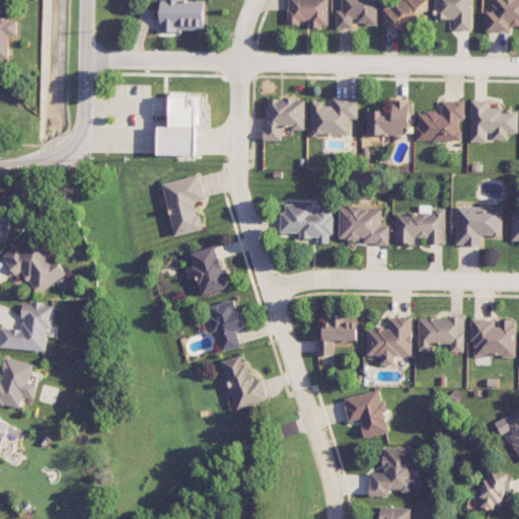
[(160,30),(205,31),(205,1),(161,0),(160,30)]
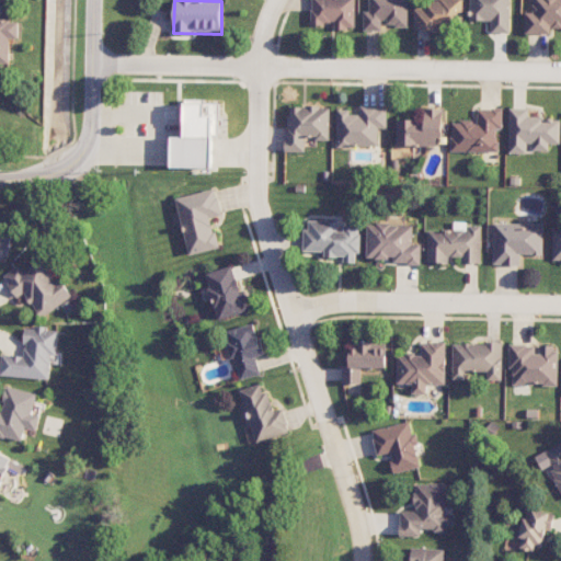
[(356,29),(355,0),(311,0),(312,24),(334,24),(334,29),(356,29)]
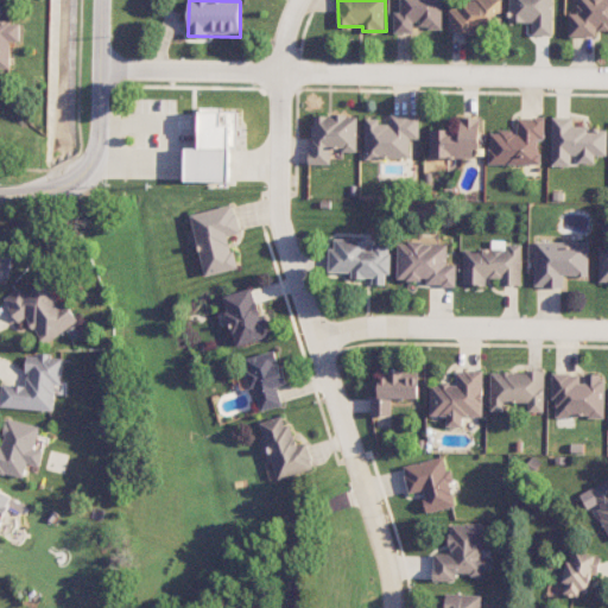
[(442,0),(399,0),(400,13),(394,13),(394,33),(416,33),(416,27),(442,29),(442,0)]
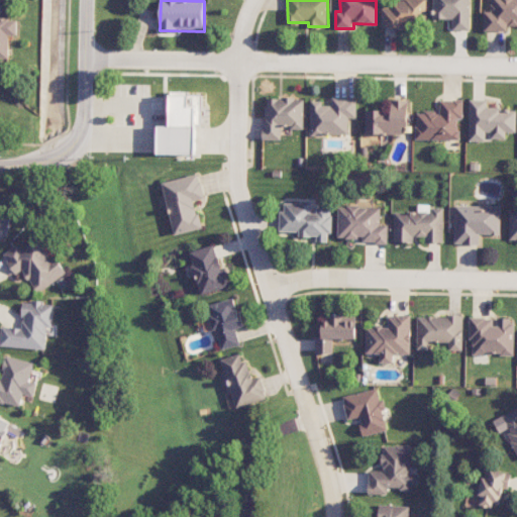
[(426,0),(413,0),(382,0),(382,28),(415,28),(415,23),(426,23),(426,0)]
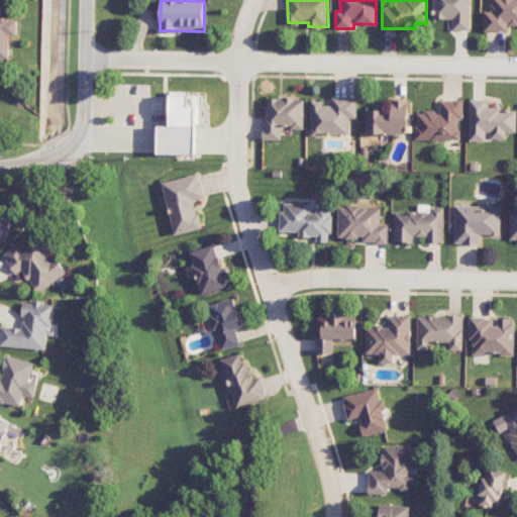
[(433,0),(433,18),(452,19),(452,30),(470,30),(471,0),(433,0)]
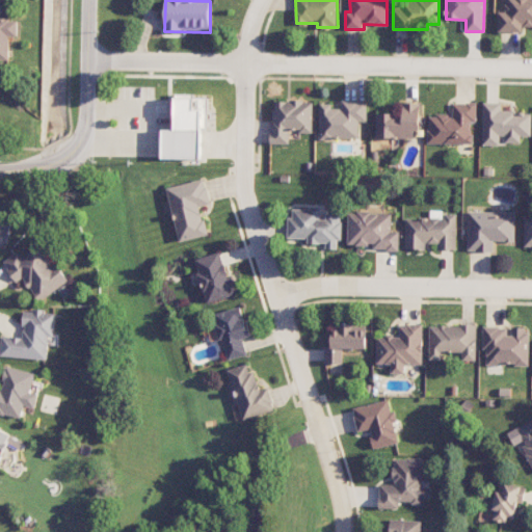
[(499,10),(499,32),(523,32),(523,26),(531,25),(531,0),(506,0),(507,10),(499,10)]
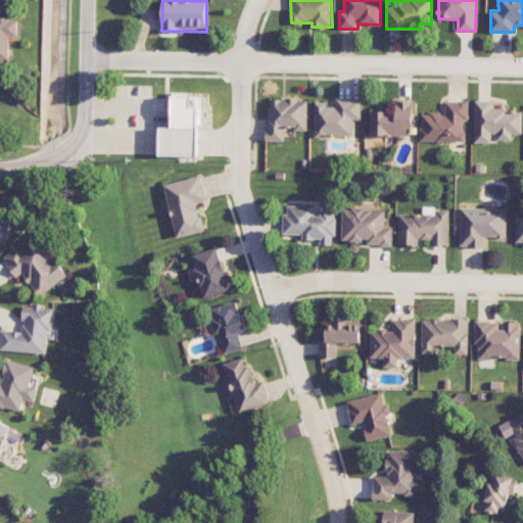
[(0,58),(9,59),(9,36),(17,36),(17,17),(0,16),(0,58)]
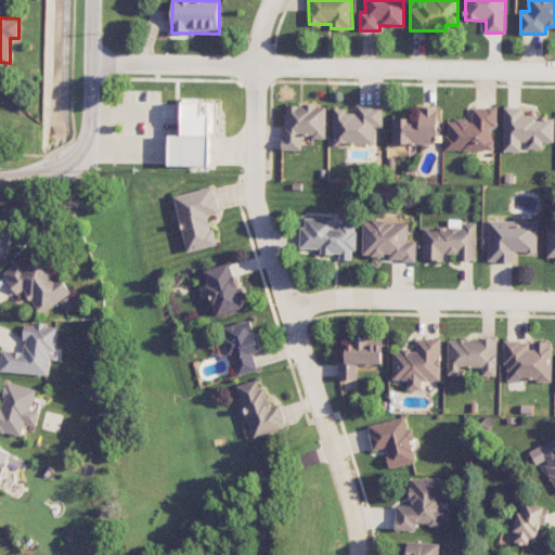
[(170,163),(210,164),(213,131),(218,131),(219,100),(205,100),(205,97),(184,97),(183,132),(170,132),(170,163)]
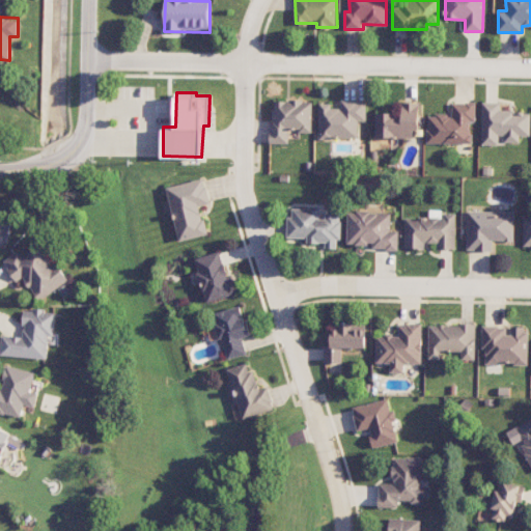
[(312,133),(312,101),(272,101),(272,144),(289,144),(289,133),(312,133)]
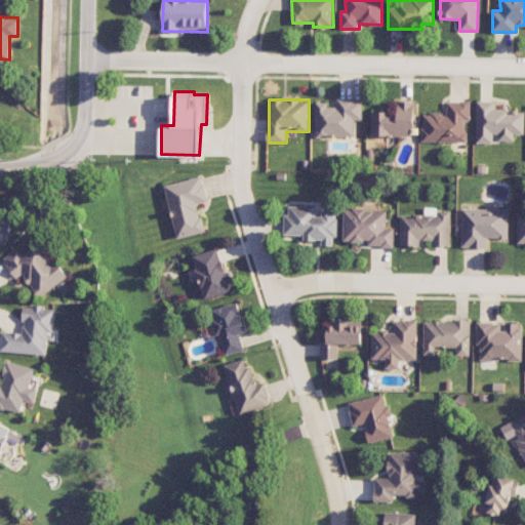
[(317,103),(316,135),(355,136),(355,120),(362,120),(363,99),(337,99),(337,107),(327,107),(327,103),(317,103)]
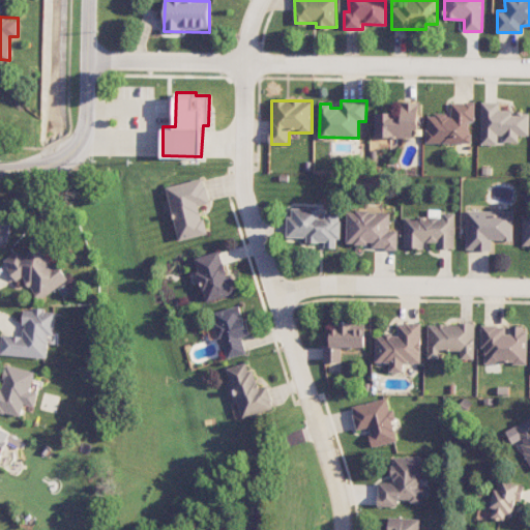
[(376,137),(417,138),(418,102),(393,101),(393,113),(376,112),(376,137)]
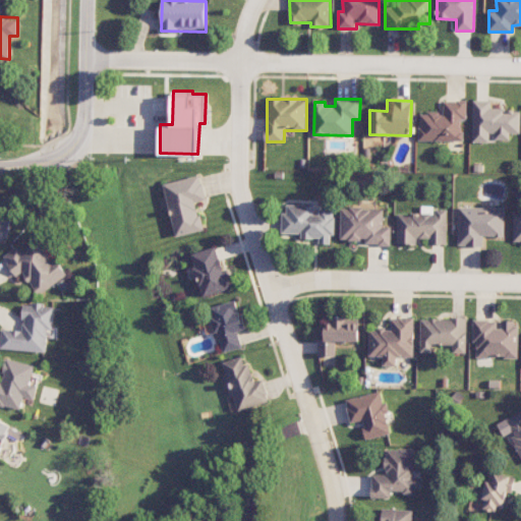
[(472,141),(491,142),(491,139),(510,139),(510,133),(520,134),(520,112),(505,112),(505,108),(493,108),(493,101),(473,100),(472,141)]
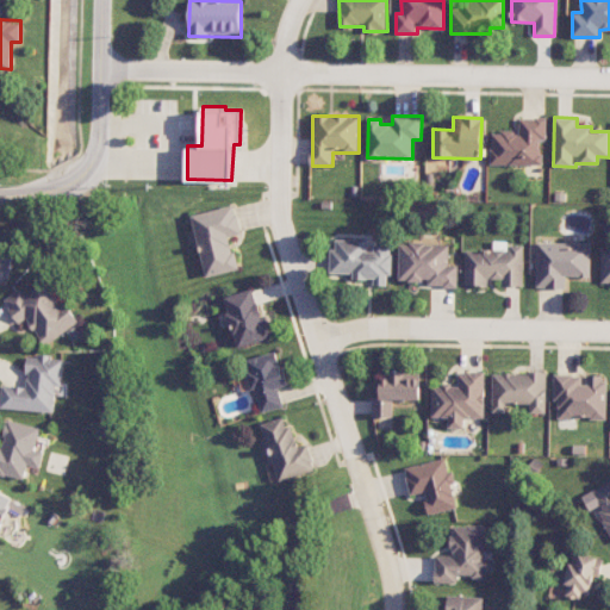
[(492,165),(541,165),(542,139),(546,139),(547,118),(520,118),(520,132),(492,132),(492,165)]
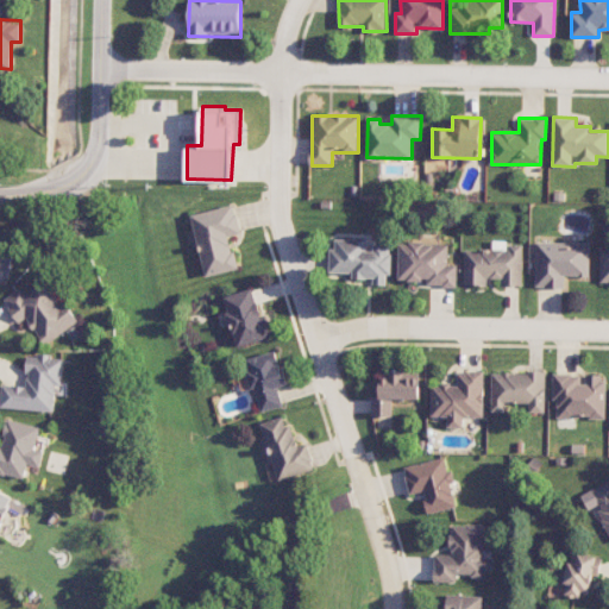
[(192,214),(205,276),(238,269),(231,236),(242,233),(234,205),(192,214)]
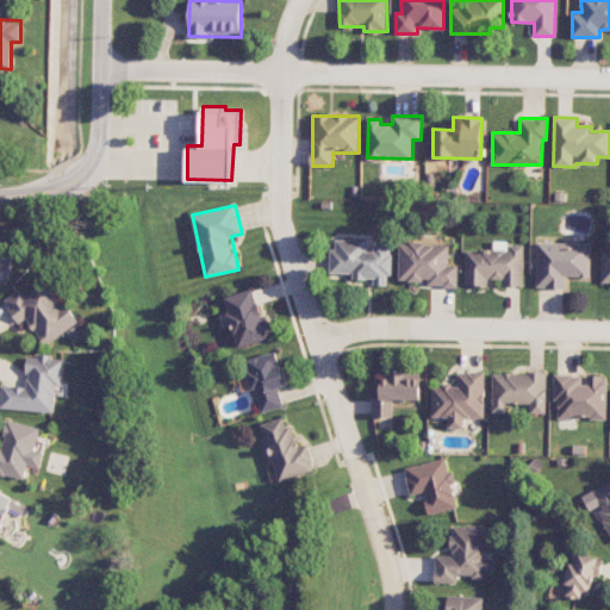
[(331,273),(353,273),(353,279),(374,279),(374,286),(387,286),(387,277),(392,277),(392,244),(374,244),(374,250),(367,250),(367,238),(336,238),(336,249),(331,249),(331,273)]
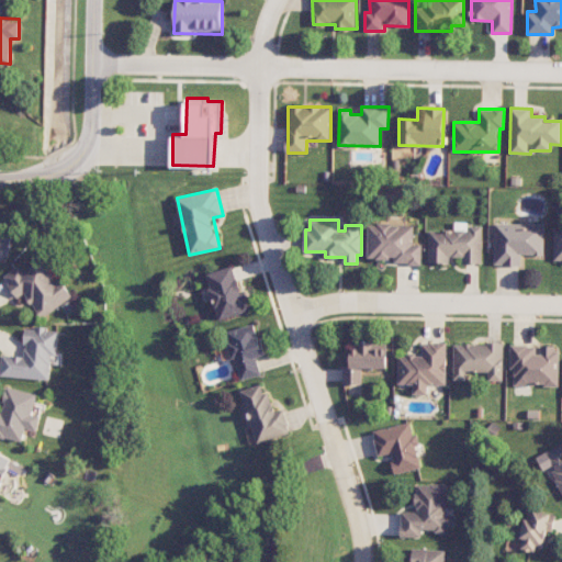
[(494,266),(521,266),(521,255),(544,256),(544,224),(495,223),(494,266)]
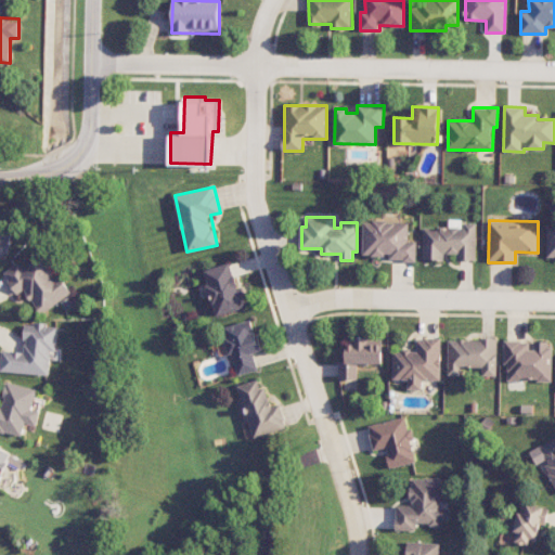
[(363,255),(390,256),(390,261),(416,261),(417,241),(409,241),(409,222),(364,221),(363,255)]
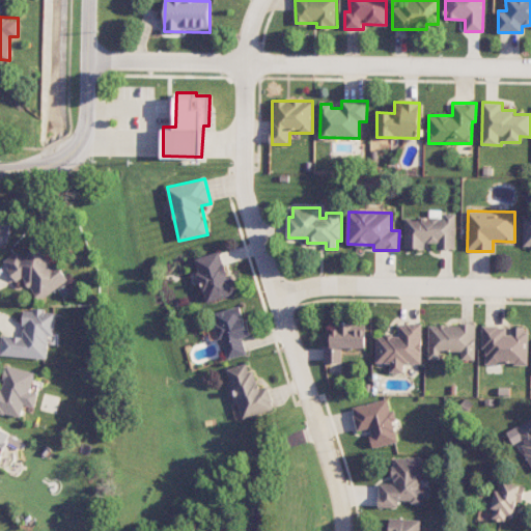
[(406,218),(404,249),(425,249),(425,243),(438,244),(437,249),(455,249),(456,214),(444,213),(444,218),(406,218)]
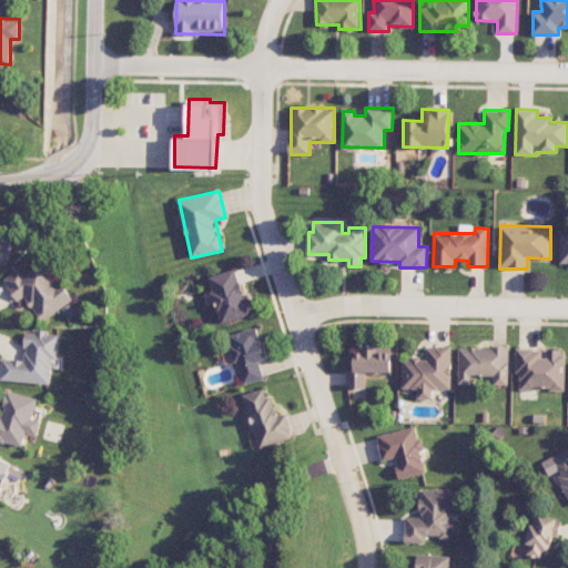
[(0,262),(6,264),(11,234),(0,232),(0,262)]
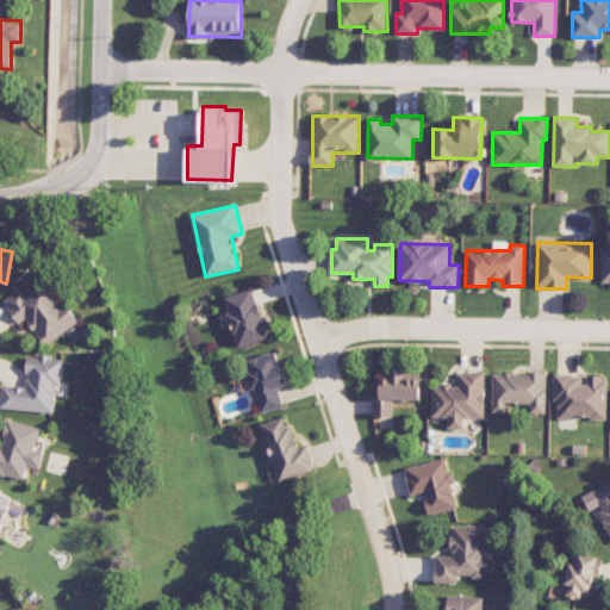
[(4,299),(19,324),(27,319),(43,346),(80,323),(70,306),(62,310),(47,282),(25,294),(22,288),(4,299)]
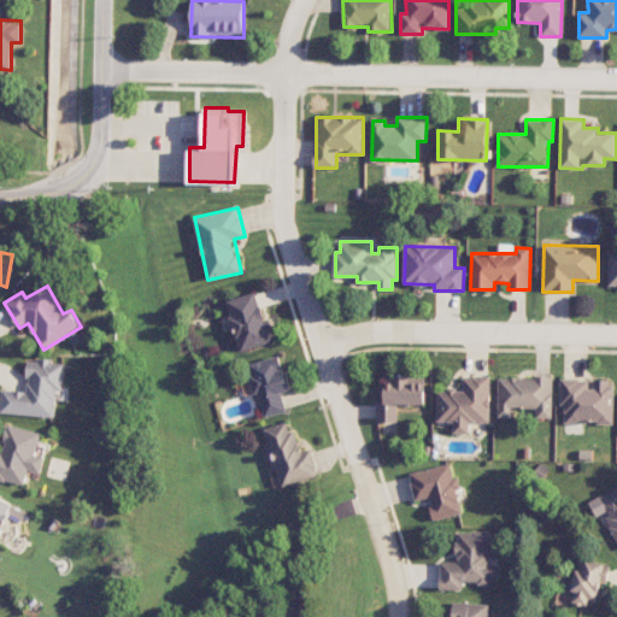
[(241,352),(274,344),(259,291),(227,300),(241,352)]
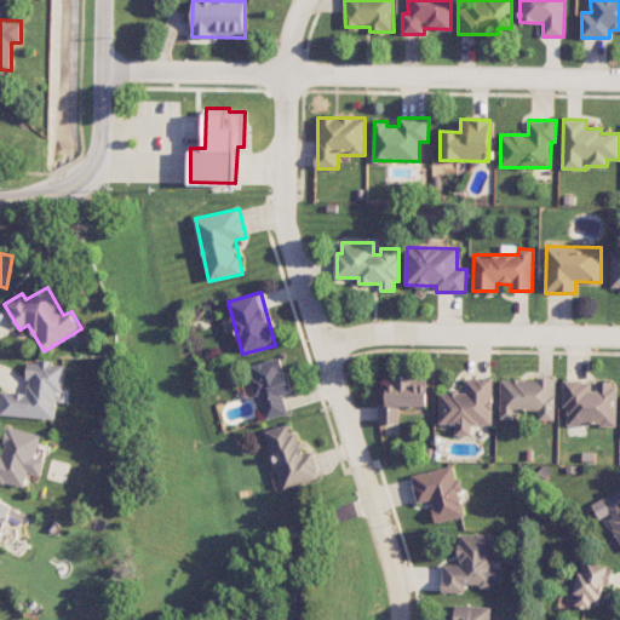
[(251,366),(265,420),(290,413),(285,395),(293,392),(282,357),(251,366)]
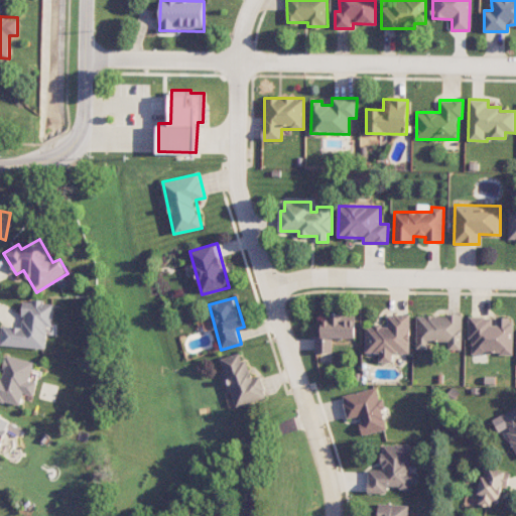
[(0,346),(46,349),(47,335),(52,335),(54,302),(23,300),(21,328),(2,326),(0,346)]
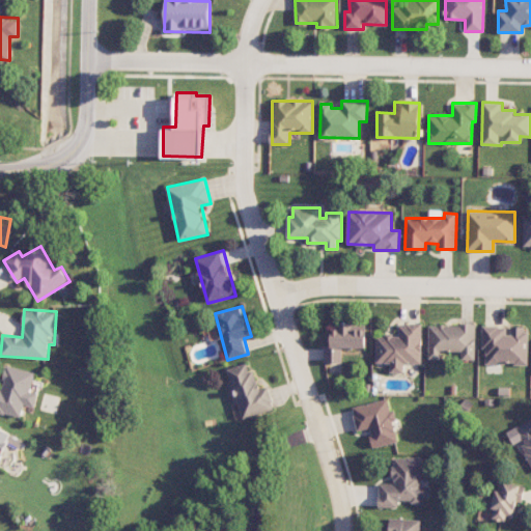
[(422,364),(423,324),(399,324),(398,336),(376,335),(375,363),(391,364),(391,372),(404,372),(404,363),(422,364)]
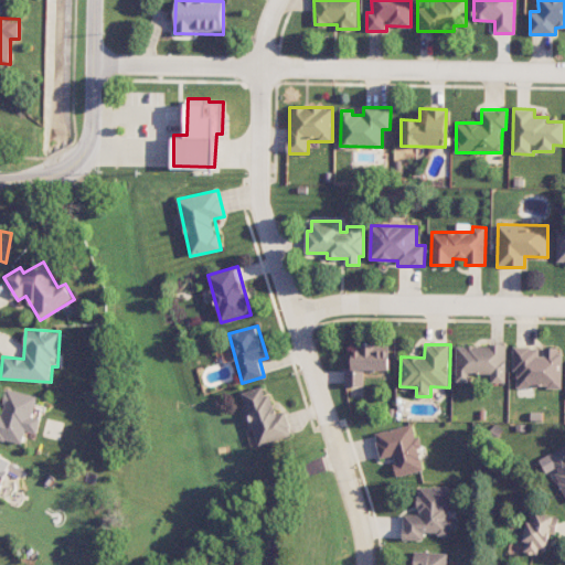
[(507,345),(456,344),(456,382),(471,383),(472,373),(491,373),(491,383),(505,383),(507,345)]
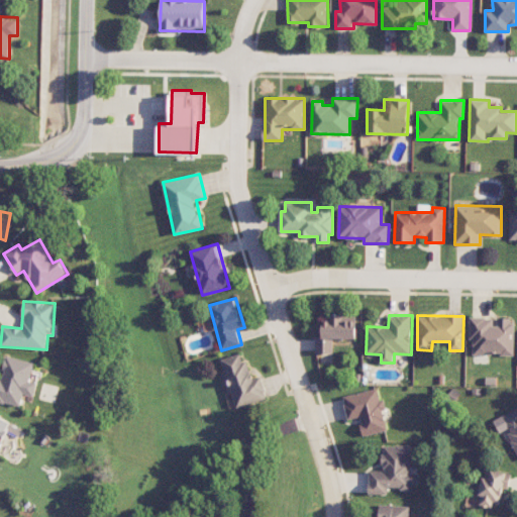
[(316,353),(333,353),(333,338),(356,339),(357,317),(323,316),(322,338),(316,338),(316,353)]
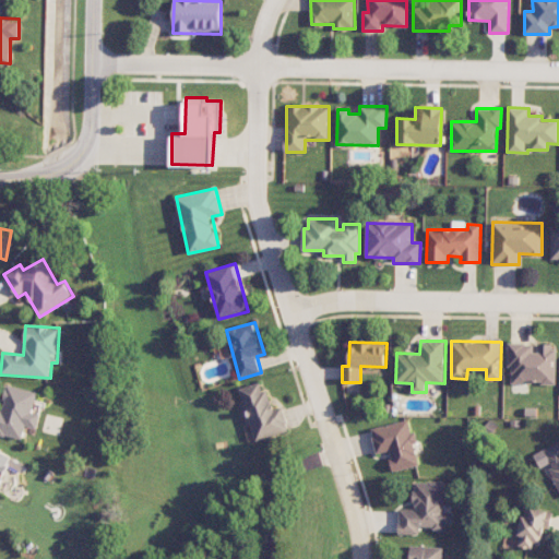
[(511,383),(528,384),(528,383),(556,383),(557,345),(536,345),(536,344),(508,343),(508,368),(512,368),(511,383)]
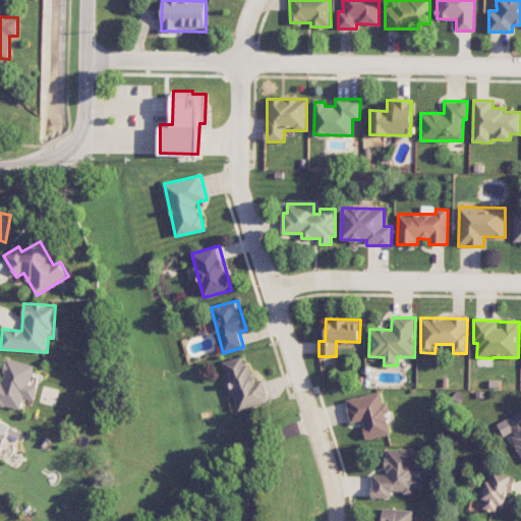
[(225,361),(238,411),(270,402),(264,380),(254,383),(246,355),(225,361)]
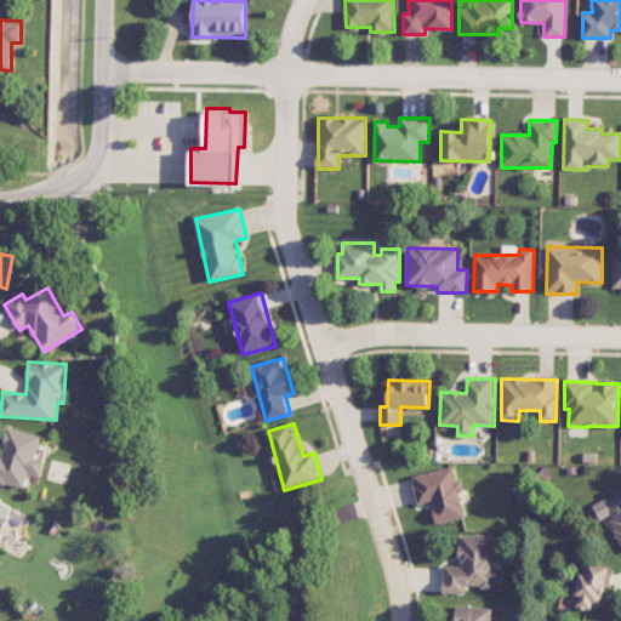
[(41,436),(9,427),(1,455),(0,454),(0,483),(26,489),(29,473),(41,477),(45,460),(36,459),(41,436)]
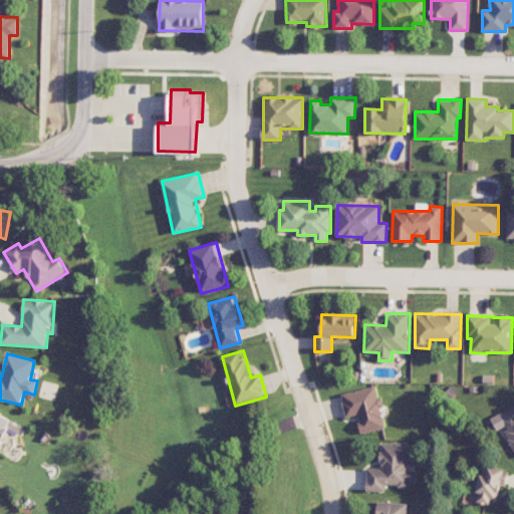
[(386,428),(376,386),(340,394),(346,418),(357,415),(361,434),(386,428)]
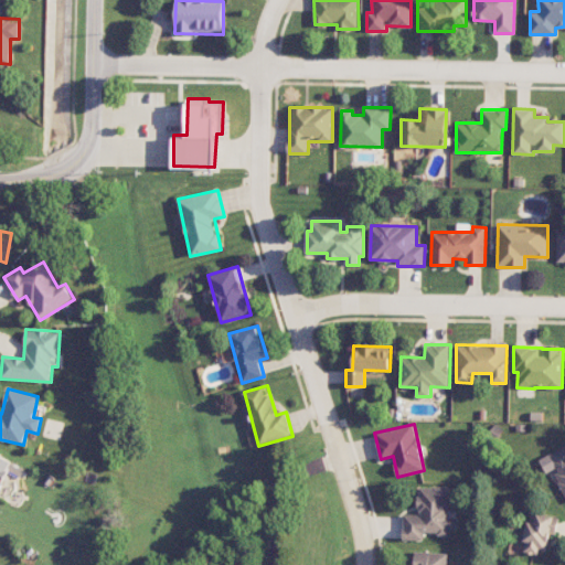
[(564,496),(564,446),(539,458),(545,473),(553,470),(564,496)]
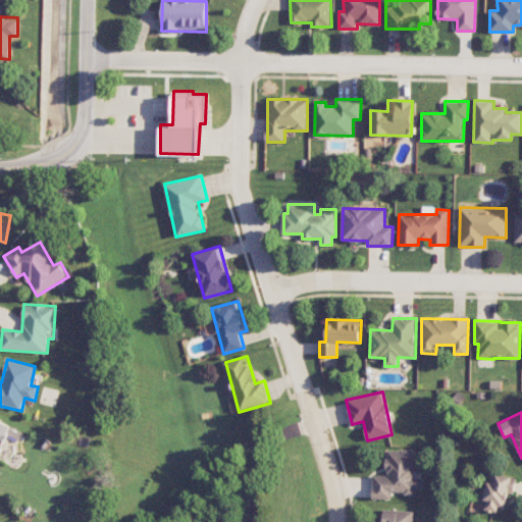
[(21,431),(0,421),(0,450),(6,436),(17,441),(21,431)]
